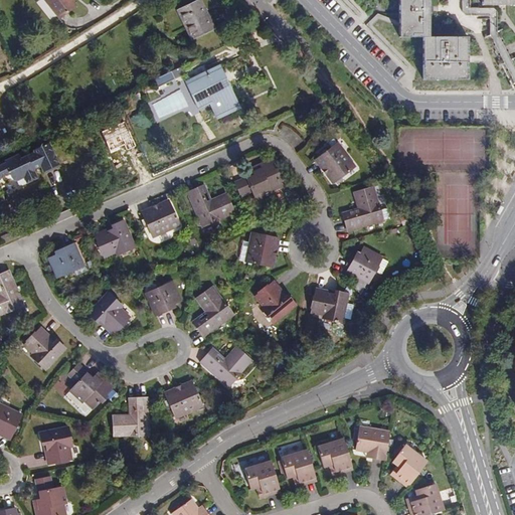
[(43,0),(58,19),(76,5),(71,0),(43,0)]
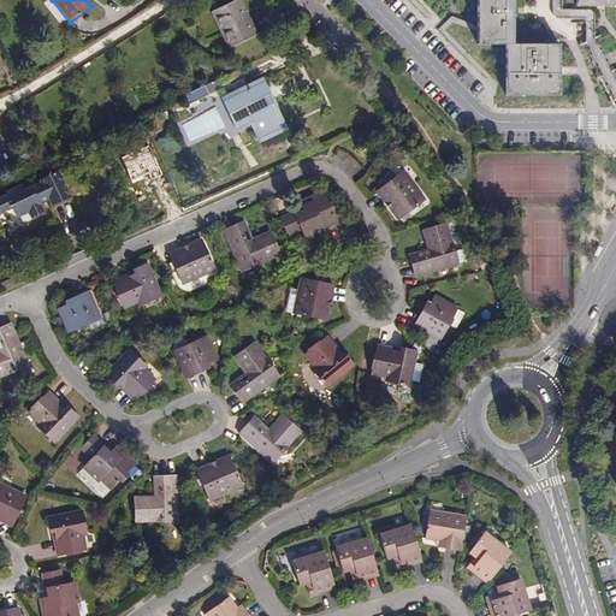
[(237,0),(212,13),(229,47),(256,34),(240,0),(237,0)]
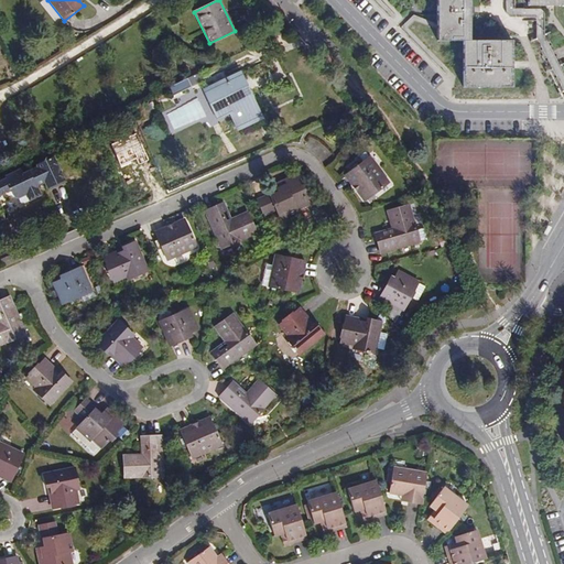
[(512,86),(513,41),(472,41),(470,0),(437,0),(437,41),(464,41),(464,86),(512,86)]
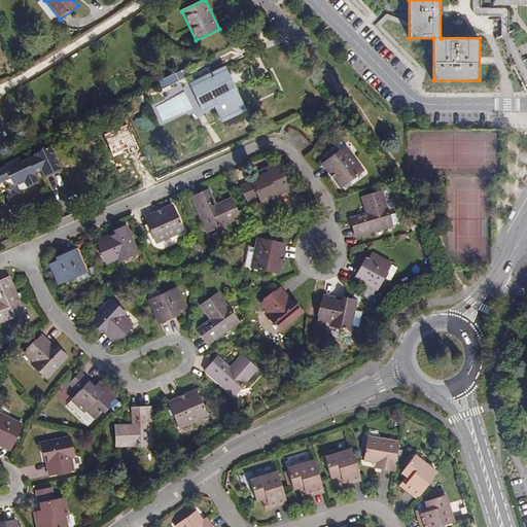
[(214,107),(221,123),(245,111),(223,66),(188,82),(203,112),(214,107)]
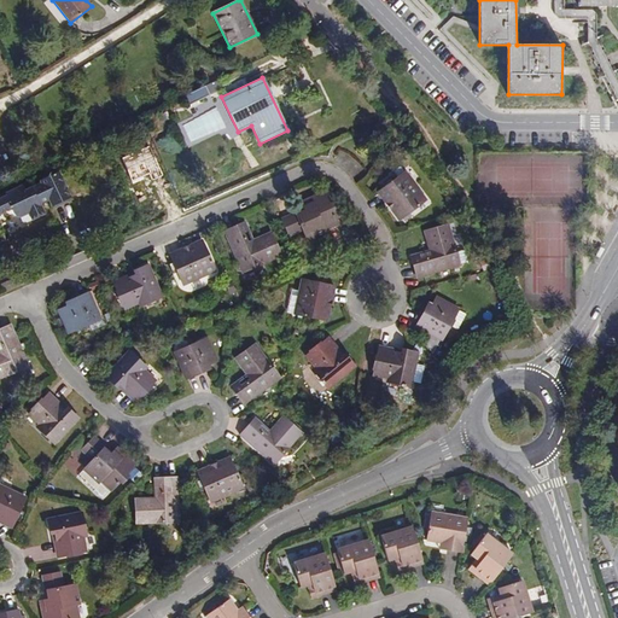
[(209,94),(204,85),(184,95),(188,105),(209,94)]
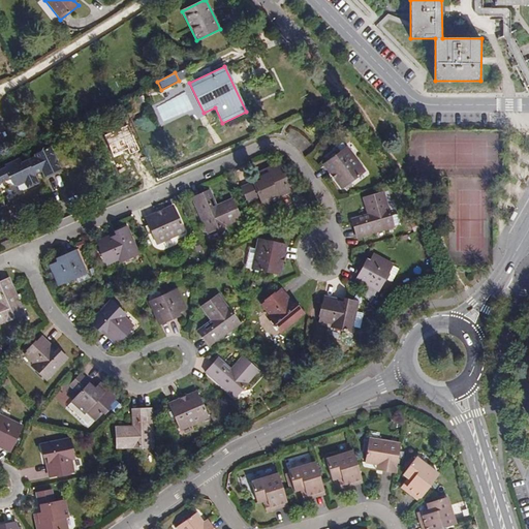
[(6,169),(0,172),(0,183),(10,179),(12,185),(18,186),(25,183),(28,188),(37,184),(33,175),(41,170),(44,178),(60,169),(49,148),(34,155),(36,158),(22,164),(20,160),(6,166),(6,169)]
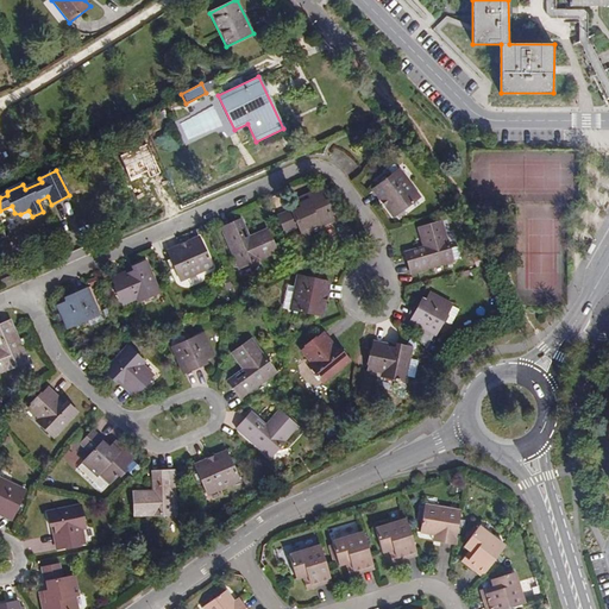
[(372,189),(394,217),(419,198),(399,170),(387,179),(384,175),(377,181),(380,183),(372,189)]
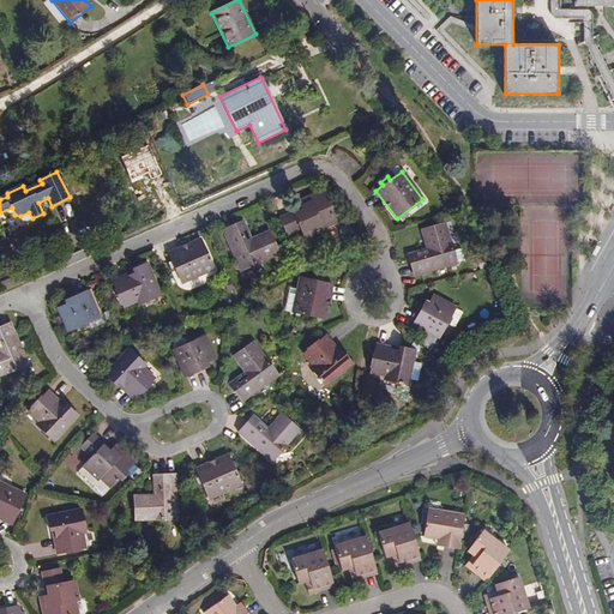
[(301,229),(306,240),(324,232),(323,229),(336,223),(323,193),(300,204),(304,212),(295,216),(294,214),(280,220),(288,235),(301,229)]
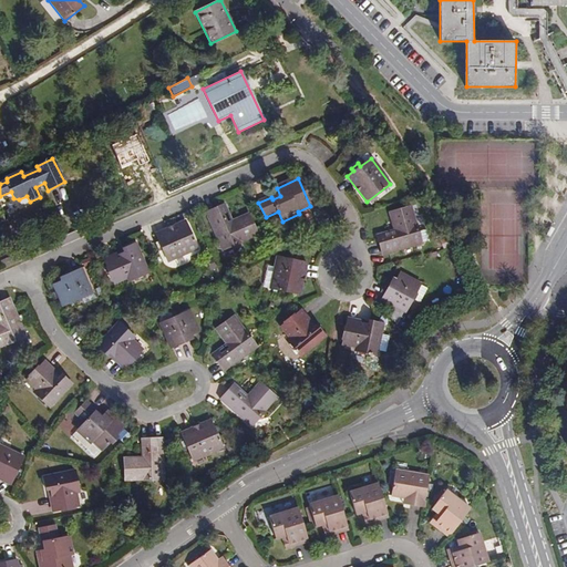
[(224,204),(206,212),(222,249),(258,234),(248,214),(232,222),(227,210),(224,204)]
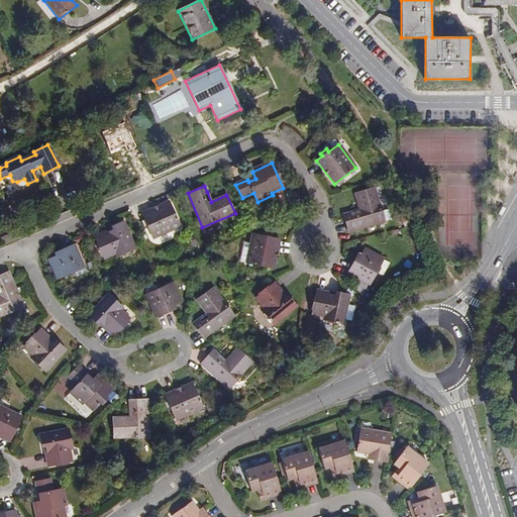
[(343,214),(348,232),(385,222),(385,221),(382,211),(375,188),(355,194),(360,210),(343,214)]
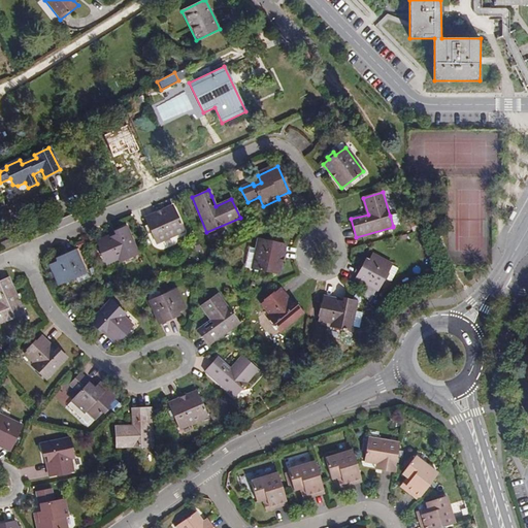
[(156,242),(184,230),(172,205),(144,218),(147,224),(143,226),(147,234),(151,232),(156,242)]
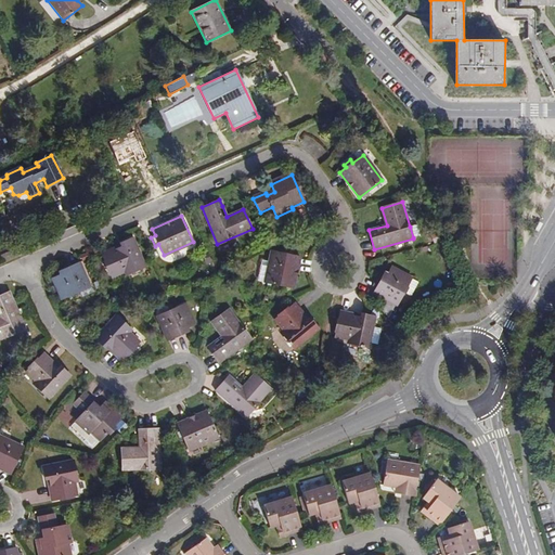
[(540,219),(534,228),(538,230),(543,221),(540,219)]
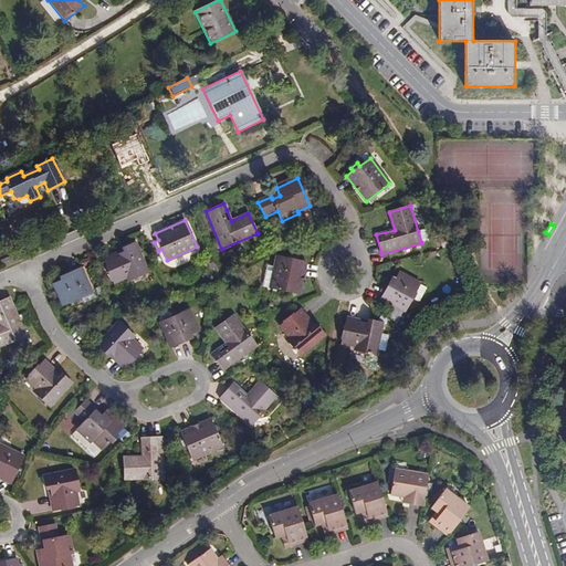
[(418,231),(421,242),(426,241),(427,236),(426,229),(418,231)]
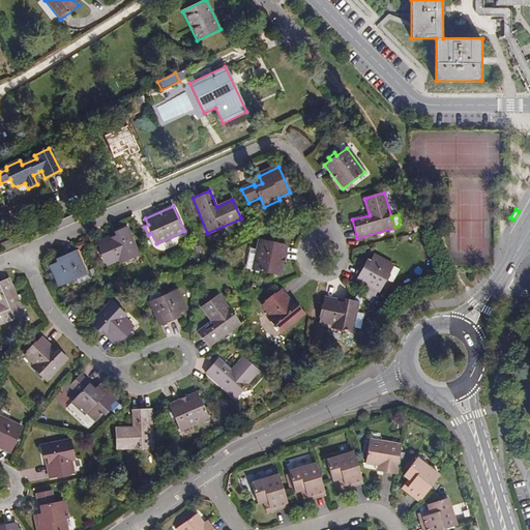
[(110,238),(89,247),(93,256),(101,252),(107,265),(119,260),(120,263),(139,255),(126,228),(118,231),(119,235),(110,239),(110,238)]
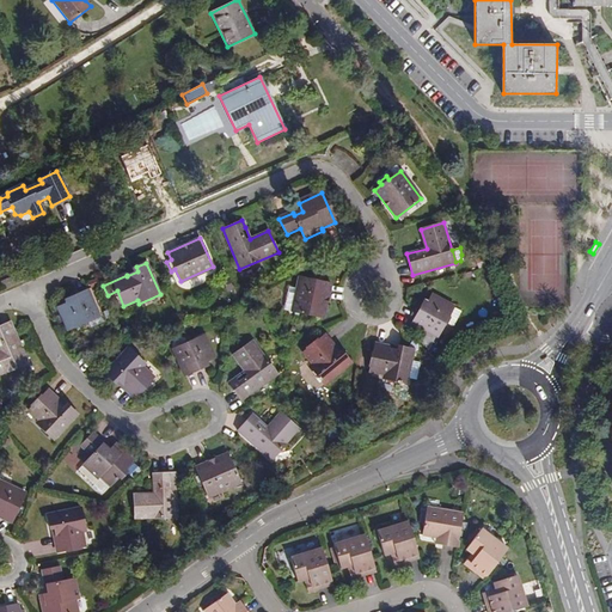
[(299,276),(292,311),(323,318),(330,283),(323,281),(323,277),(313,275),(312,280),(299,276)]
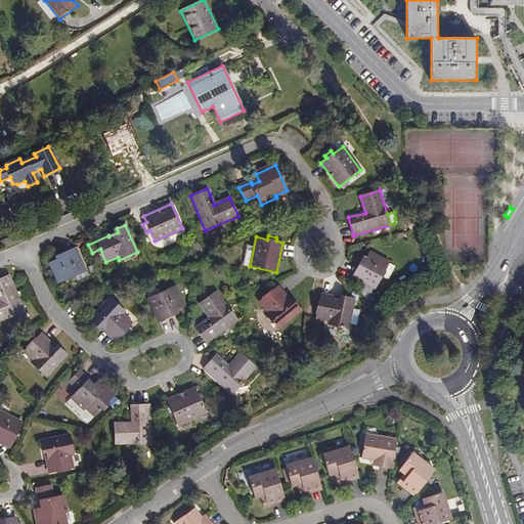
[(49,263),(57,282),(85,270),(75,248),(63,254),(64,257),(56,260),(49,263)]
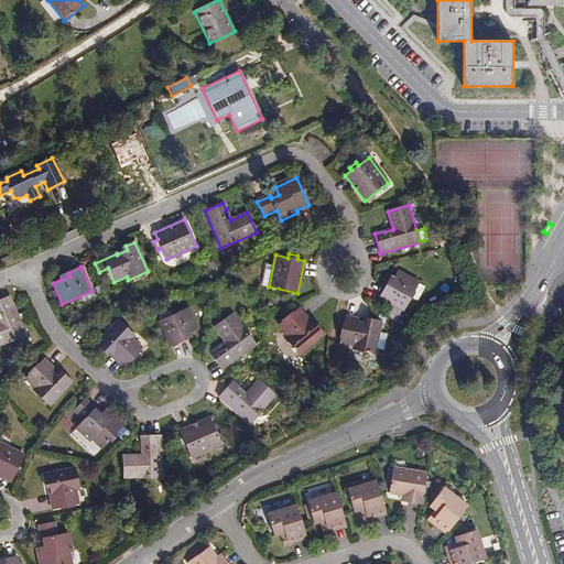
[(418,283),(418,282),(398,272),(394,279),(390,288),(386,285),(379,297),(388,302),(383,311),(394,323),(401,310),(403,311),(410,297),(418,283)]
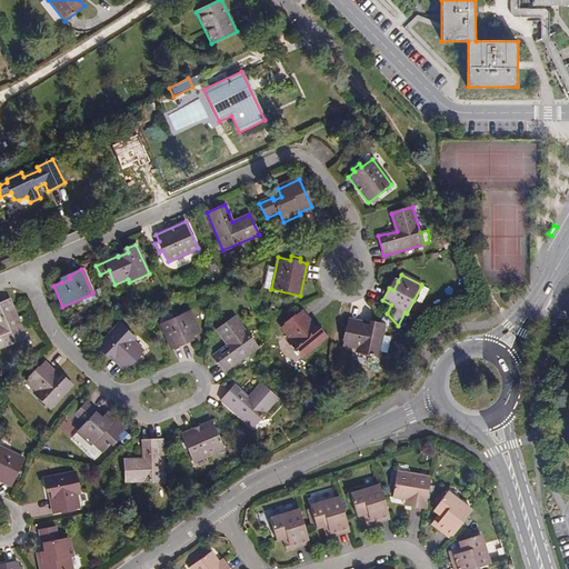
[(413,300),(421,303),(429,289),(421,286),(413,300)]
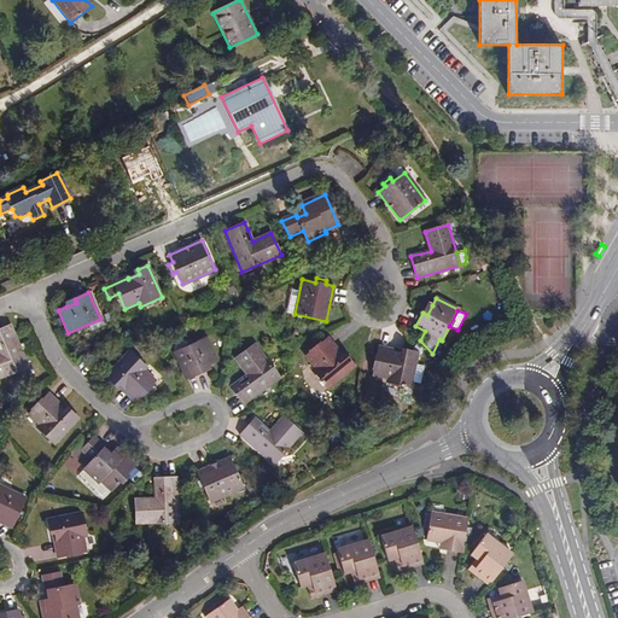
[(19,345),(11,325),(0,328),(0,378),(29,366),(23,353),(19,345)]
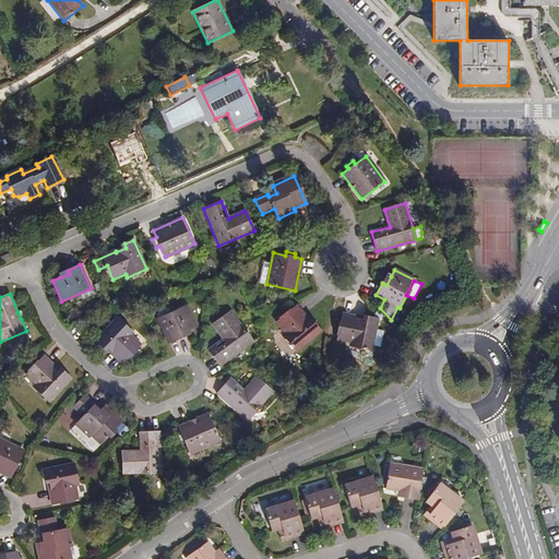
[(195,326),(187,306),(157,319),(168,343),(181,337),(179,333),(188,330),(195,326)]
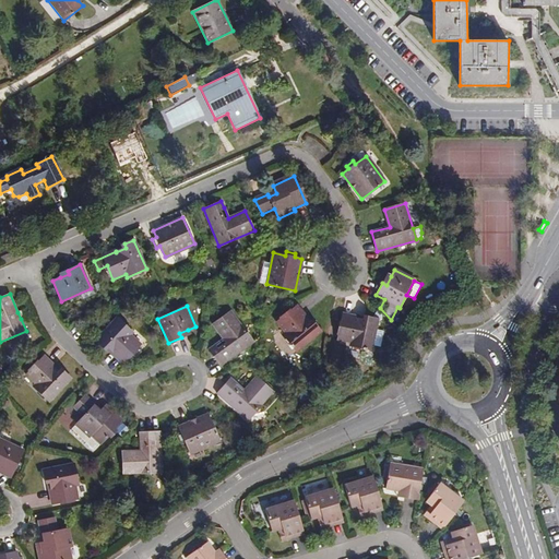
[(283,334),(296,351),(320,331),(314,323),(310,326),(304,318),(305,317),(296,307),(276,322),(285,333),(283,334)]
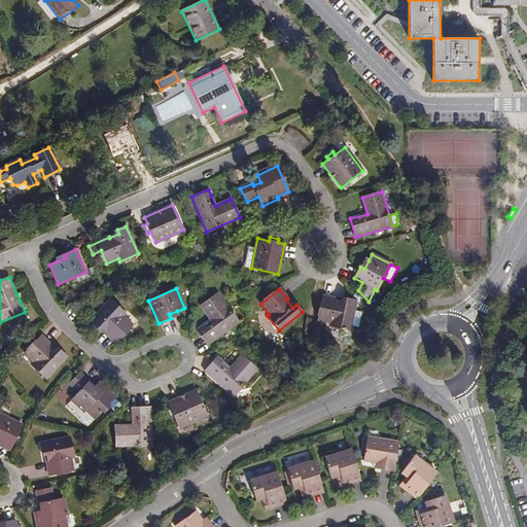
[(16,294),(20,301),(26,297),(23,291),(16,294)]
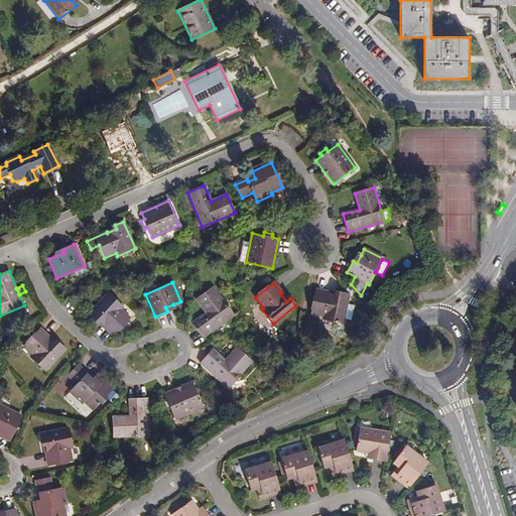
[(192,323),(204,338),(233,315),(213,287),(197,299),(207,313),(209,311),(212,314),(201,324),(198,319),(192,323)]
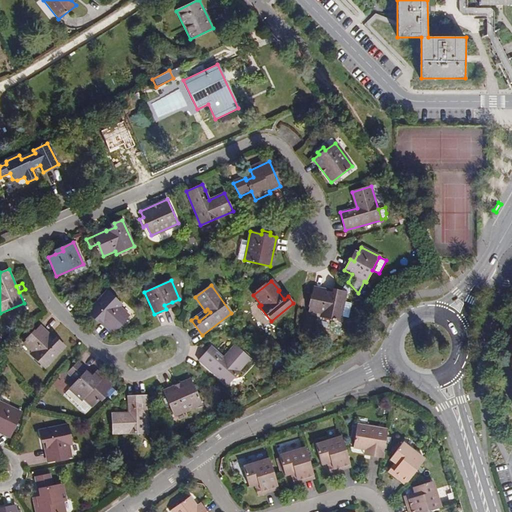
[(321,317),(339,321),(340,316),(343,301),(345,293),(337,291),(336,295),(326,293),(326,292),(314,289),(309,312),(321,314),(321,317)]
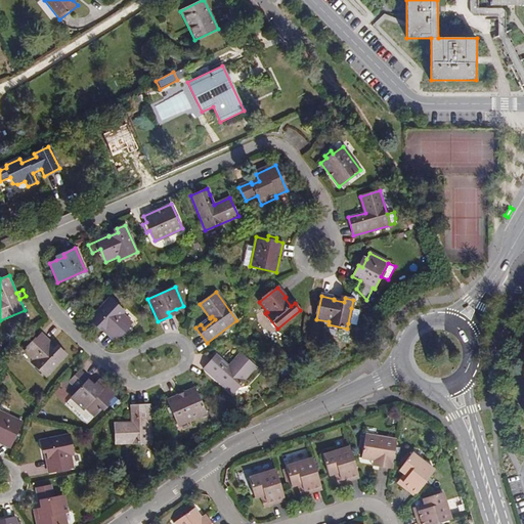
[(124,311),(110,298),(90,319),(96,325),(99,322),(106,330),(105,331),(116,340),(131,322),(122,313),(124,311)]
